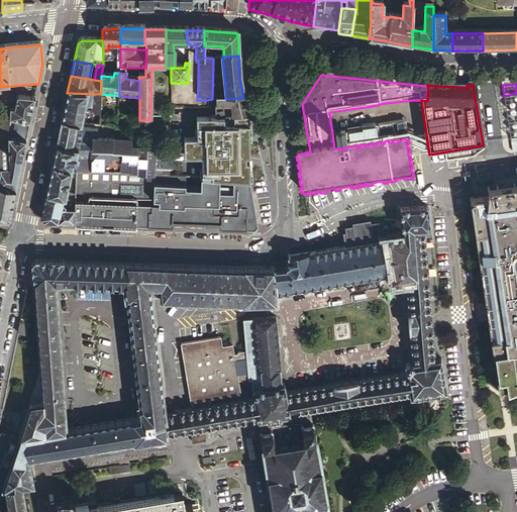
[(67,93),(61,125),(77,128),(81,127),(85,111),(92,112),(100,112),(101,94),(67,93)]
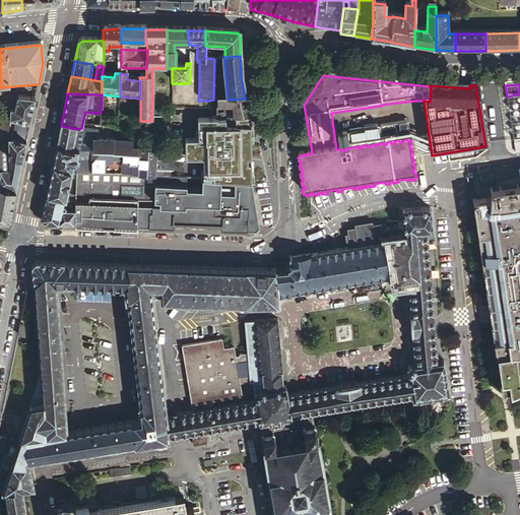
[(235,121),(251,120),(245,101),(245,100),(245,99),(228,100),(217,101),(217,110),(221,110),(232,110),(234,120),(234,121),(235,121)]
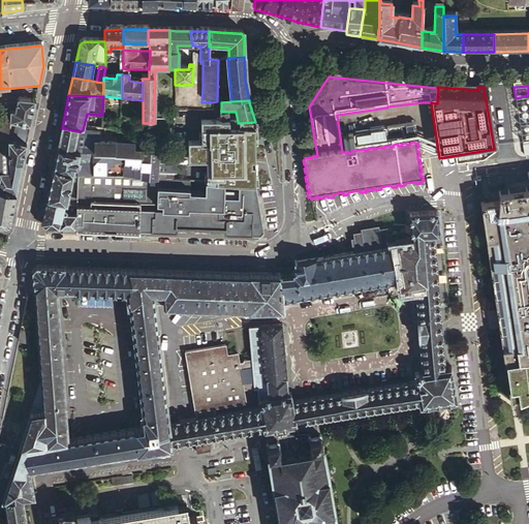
[(30,128),(36,103),(18,101),(14,114),(10,113),(9,126),(8,136),(28,141),(29,132),(12,129),(13,125),(30,128)]
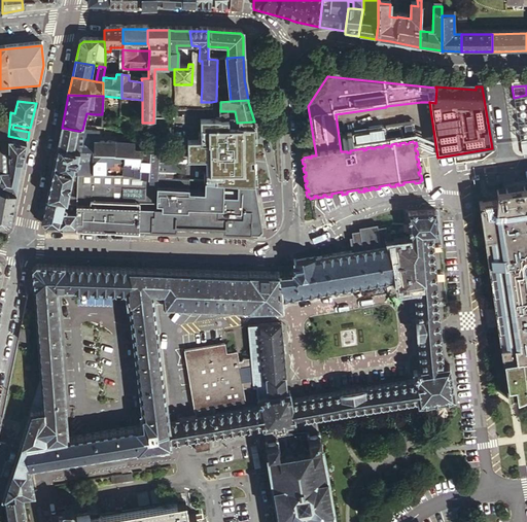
[(89,126),(88,130),(102,130),(102,114),(94,114),(93,126),(89,126)]
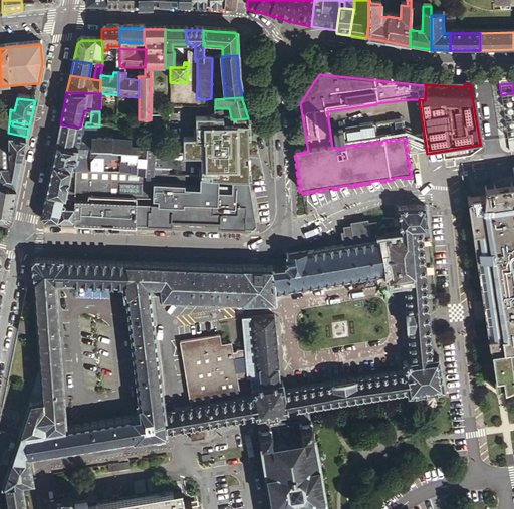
[(240,183),(249,184),(249,165),(248,118),(231,119),(231,118),(219,119),(215,119),(215,113),(198,113),(198,126),(196,126),(195,133),(185,133),(185,152),(202,152),(201,162),(200,180),(221,182),(228,182),(240,183)]
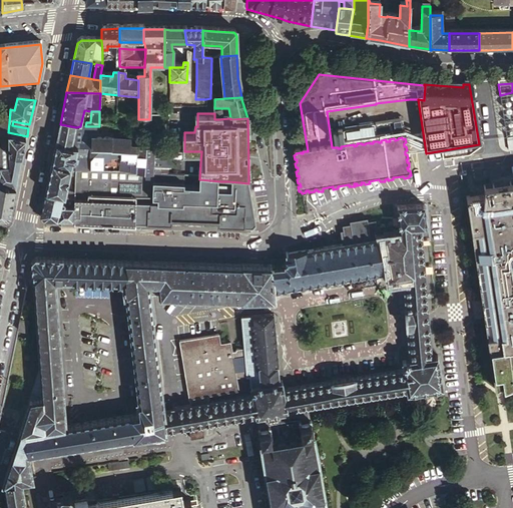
[(0,122),(0,170),(10,171),(9,157),(9,150),(8,138),(8,132),(9,122),(0,122)]
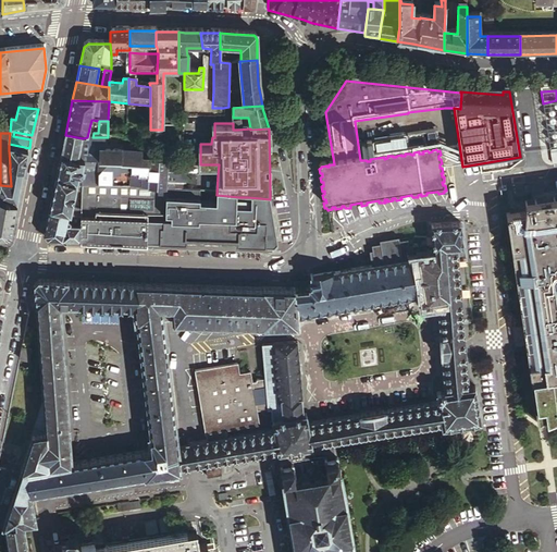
[(65,136),(60,161),(77,164),(82,140),(83,140),(65,136)]
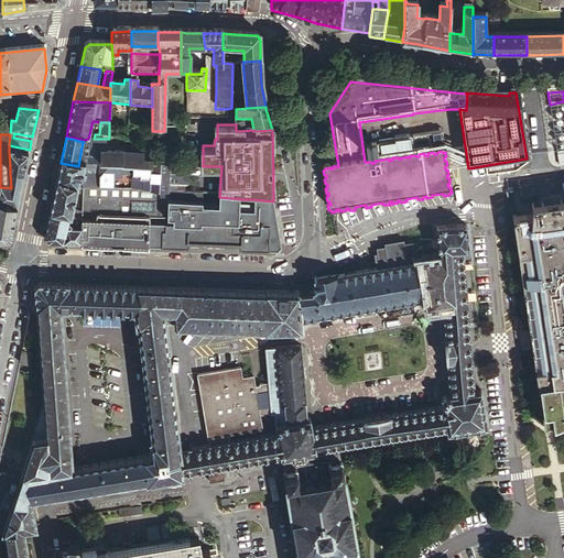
[(78,166),(94,166),(100,166),(101,154),(104,154),(105,153),(106,152),(106,151),(106,150),(106,149),(107,145),(83,142),(78,166)]
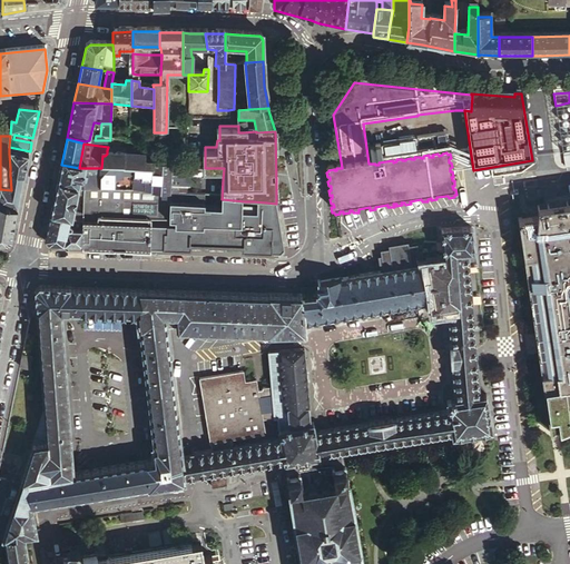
[(10,175),(25,178),(30,151),(9,147),(9,154),(10,167),(10,175)]
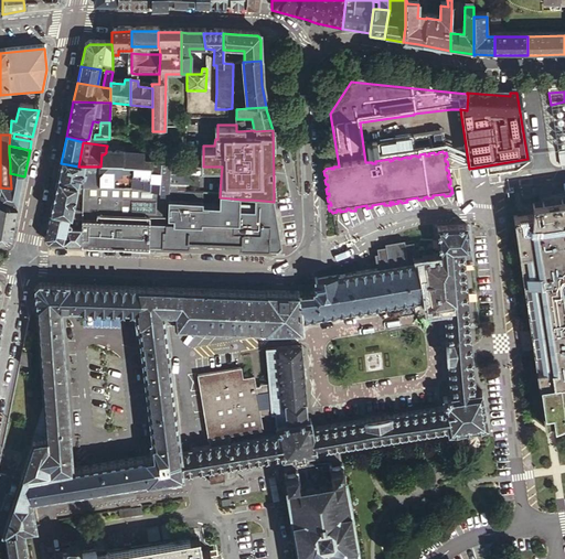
[(372,150),(366,151),(368,157),(377,156),(376,147),(371,147),(372,150)]
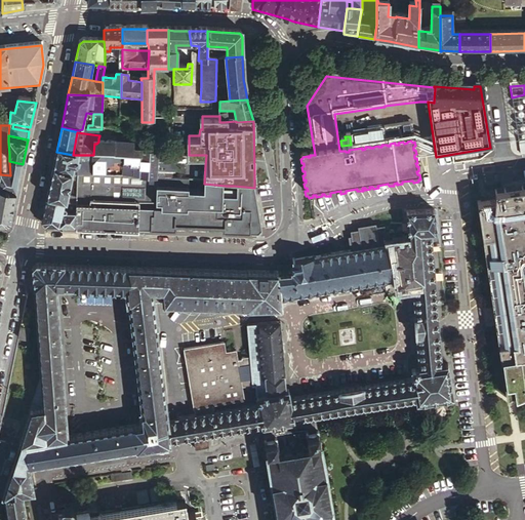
[(94,144),(93,155),(115,156),(116,145),(96,144),(94,144)]
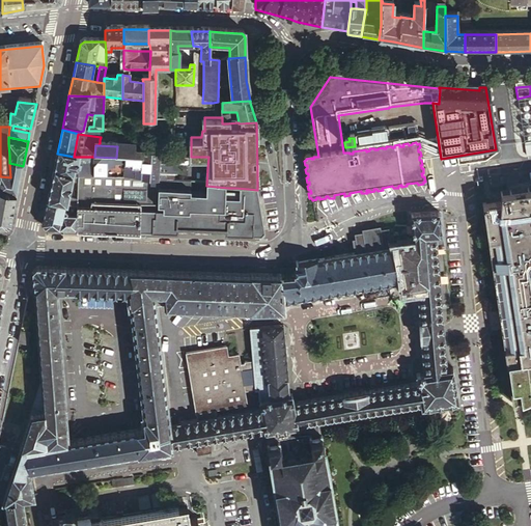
[(117,146),(116,158),(116,159),(143,160),(143,156),(144,147),(117,146)]
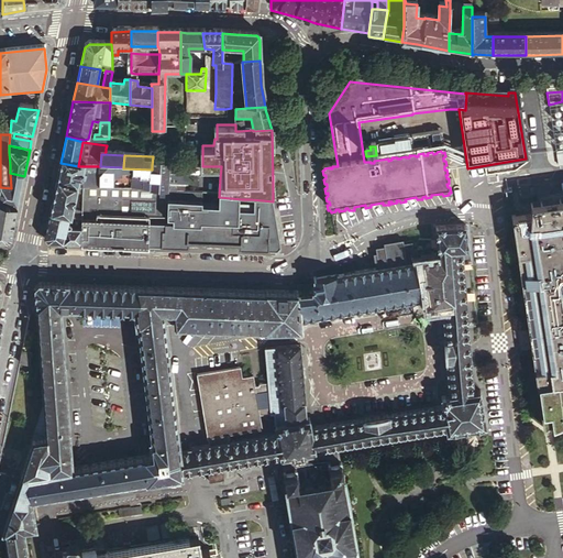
[(61,163),(56,185),(76,188),(77,187),(78,181),(80,181),(83,170),(92,171),(94,166),(78,166),(61,163)]
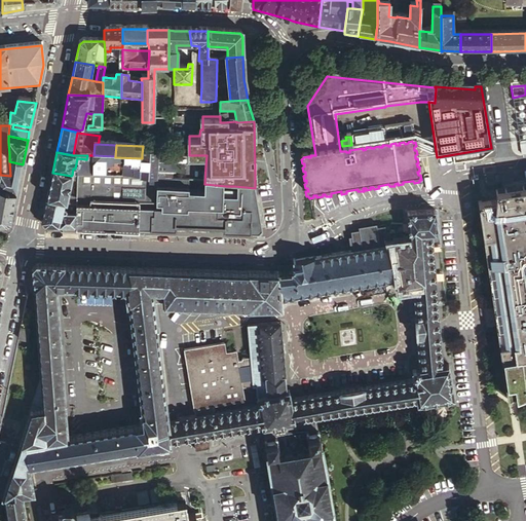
[(140,180),(157,181),(172,182),(173,182),(173,176),(167,176),(167,169),(174,169),(174,166),(174,164),(174,153),(148,154),(142,154),(142,158),(115,157),(115,156),(94,155),(87,155),(86,159),(77,158),(75,169),(73,169),(72,175),(76,176),(76,178),(140,179),(140,180)]
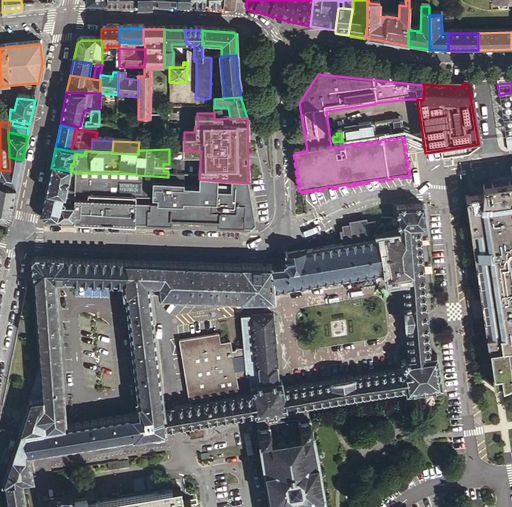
[(0,188),(15,191),(22,160),(9,157),(10,171),(0,170),(0,188)]
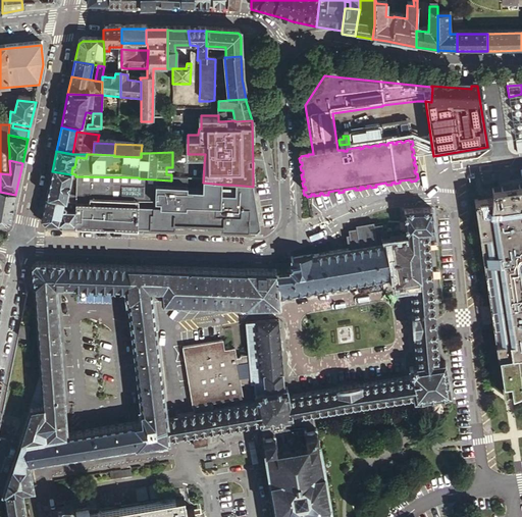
[(64,204),(75,206),(75,201),(67,199),(70,182),(75,183),(75,176),(75,174),(71,173),(70,174),(52,171),(46,200),(64,204)]
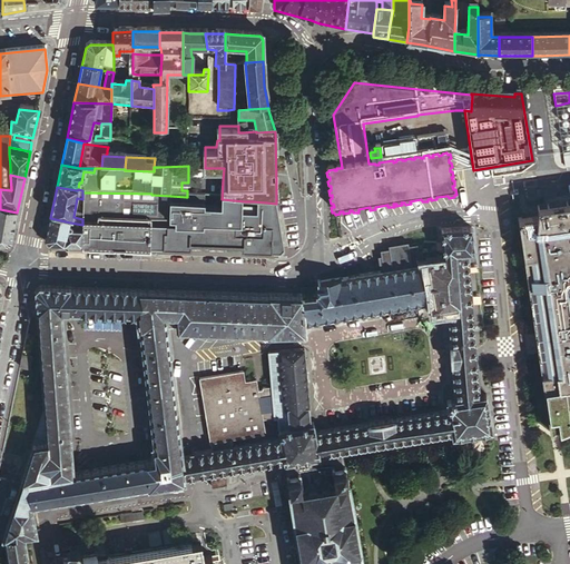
[(82,225),(82,234),(82,249),(89,249),(119,251),(150,253),(150,223),(168,223),(170,196),(151,195),(151,194),(82,193),(82,199),(82,219),(82,225)]
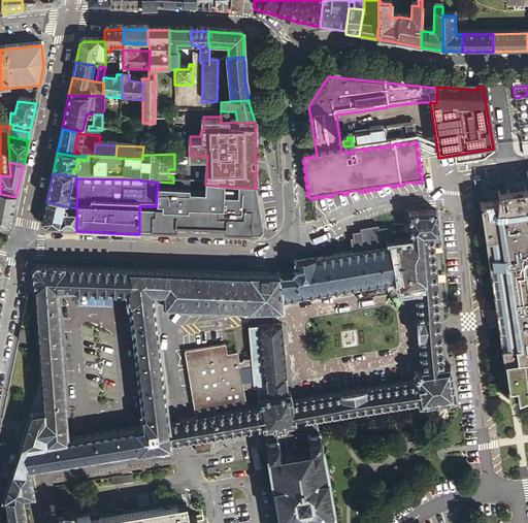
[(139,206),(139,234),(176,235),(176,230),(193,230),(194,233),(206,233),(206,231),(225,231),(224,236),(259,237),(263,233),(256,189),(246,188),(234,187),(227,187),(205,185),(204,200),(189,200),(190,184),(179,183),(173,183),(172,183),(158,182),(156,206),(139,206)]
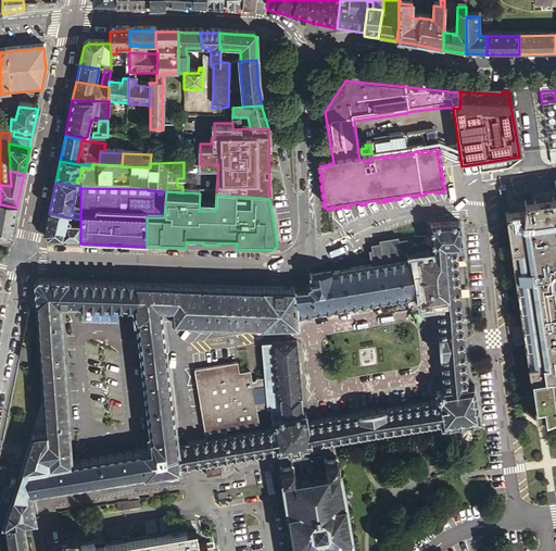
[(555,198),(523,203),(523,213),(505,215),(516,286),(536,427),(555,418),(555,198)]
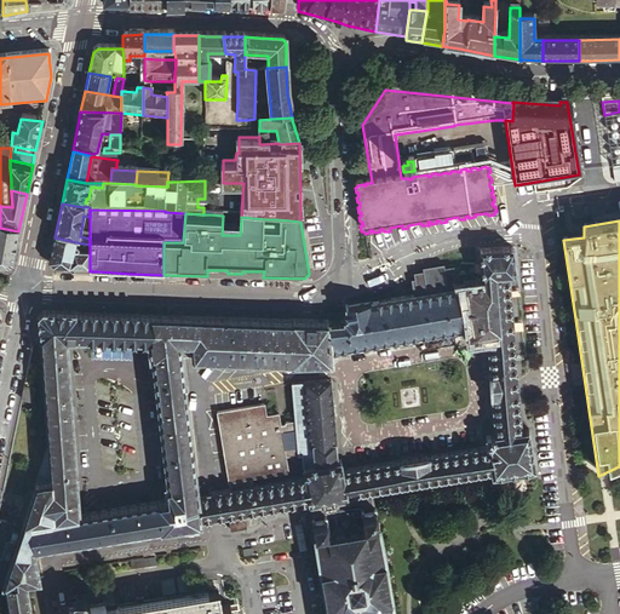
[(0,269),(7,269),(12,264),(18,231),(0,228),(0,269)]
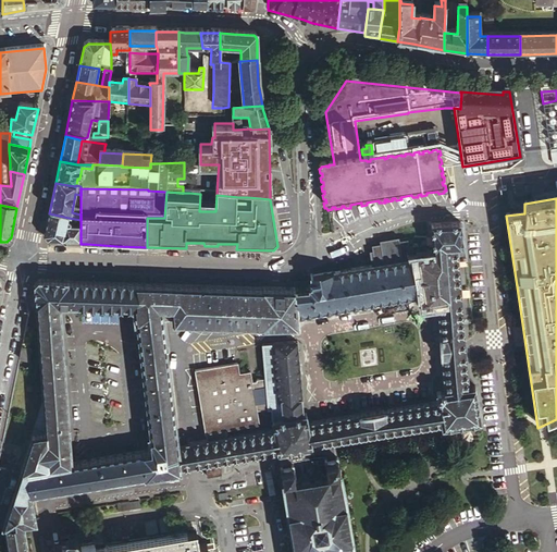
[(81,244),(81,229),(70,229),(70,225),(66,224),(69,218),(49,213),(45,237),(44,237),(44,240),(47,243),(81,244)]
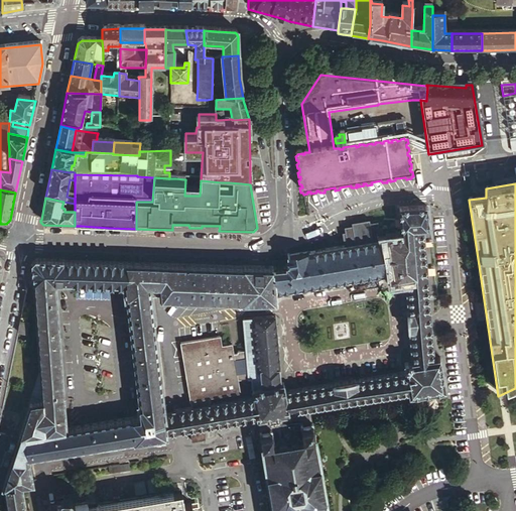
[(33,286),(40,379),(38,379),(18,441),(0,436),(0,489),(3,491),(22,488),(33,487),(29,460),(133,443),(133,445),(166,440),(166,438),(179,435),(189,434),(191,444),(206,442),(205,432),(258,423),(309,415),(409,398),(409,400),(445,394),(439,362),(434,362),(430,321),(424,233),(429,233),(427,210),(400,212),(402,238),(384,241),(384,243),(383,243),(344,250),(312,255),(289,259),(289,257),(286,257),(289,268),(285,269),(285,271),(271,272),(271,270),(242,269),(242,271),(149,267),(65,264),(63,263),(36,262),(31,267),(32,286),(33,286)]
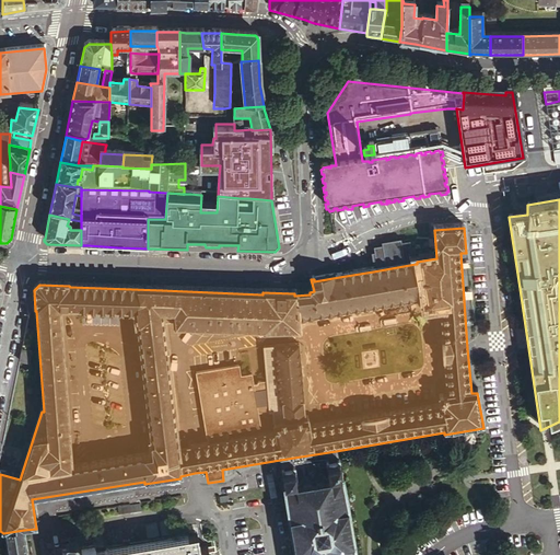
[(371,258),(373,272),(416,264),(413,251),(410,252),(410,246),(401,247),(400,244),(382,247),(382,251),(373,252),(374,257),(371,258)]
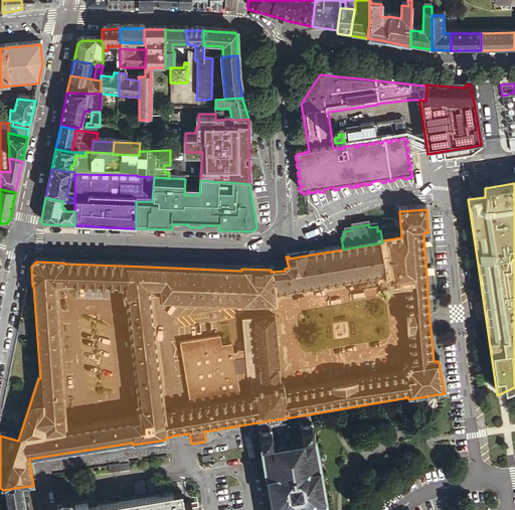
[(20,324),(17,335),(26,337),(28,326),(20,324)]
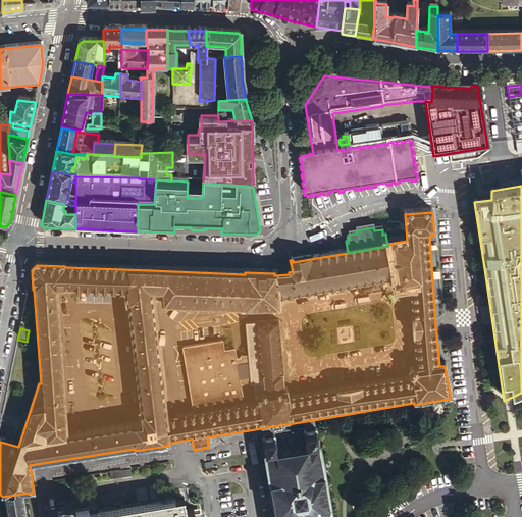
[(313,420),(261,428),(262,437),(263,437),(264,440),(271,438),(271,436),(274,435),(273,433),(302,429),(303,430),(305,430),(306,433),(313,431),(313,429),(314,428),(313,420)]
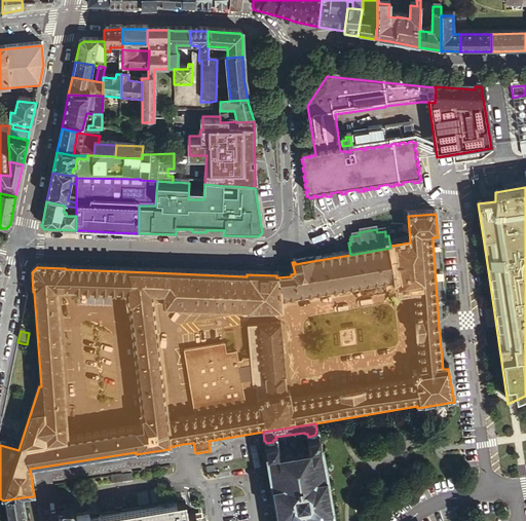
[(276,441),(276,439),(273,440),(273,442),(266,443),(265,441),(264,441),(263,441),(276,520),(333,520),(318,432),(316,432),(315,433),(315,435),(308,437),(307,434),(305,434),(305,437),(276,441)]
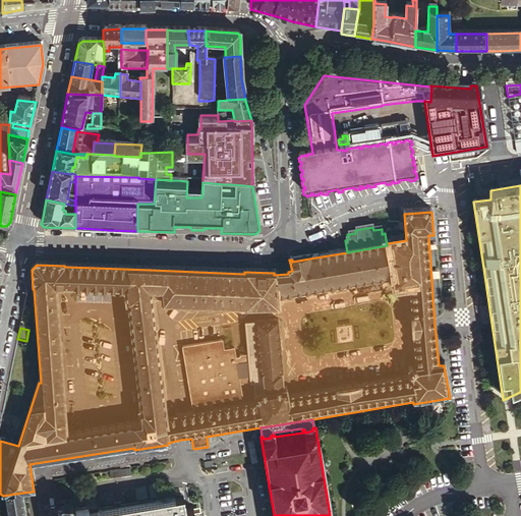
[(25,515),(22,493),(3,496),(6,515),(25,515)]
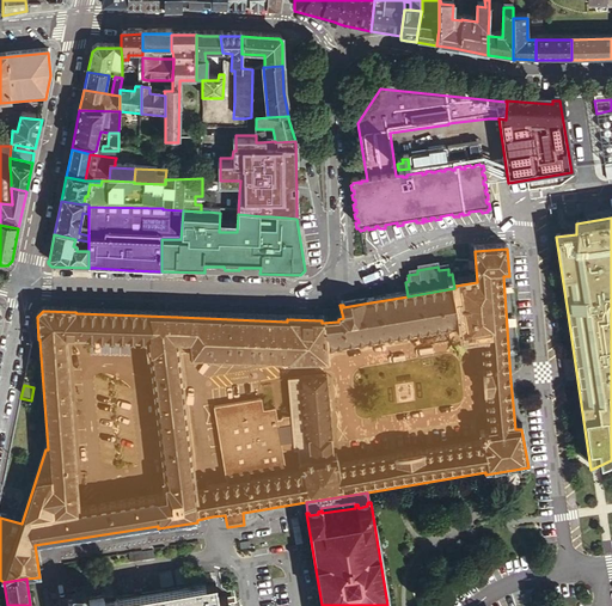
[(218,605),(215,587),(104,605),(218,605)]
